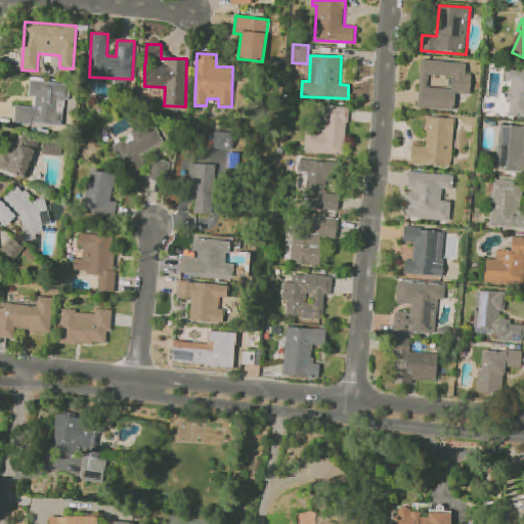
[(467,63),(422,59),(417,107),(454,111),(455,93),(470,94),(472,75),(466,75),(467,63)]
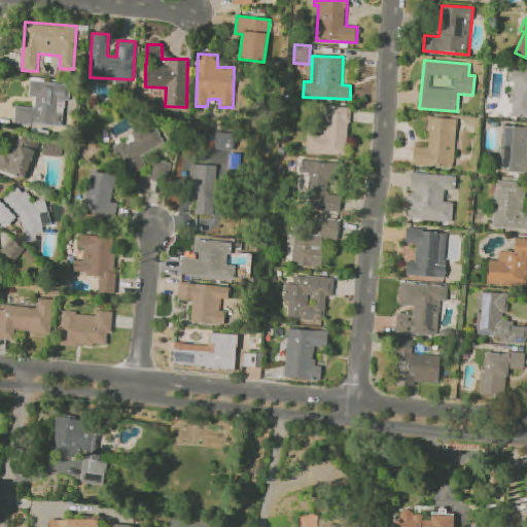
[(526,117),(526,70),(508,69),(507,81),(514,81),(511,116),(526,117)]
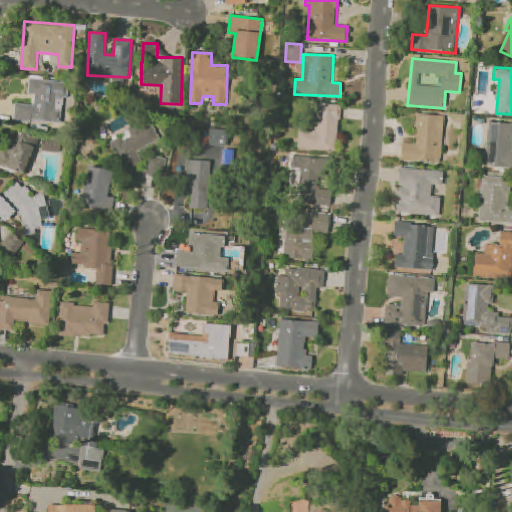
[(61,123),(63,97),(67,97),(68,82),(29,79),(28,93),(35,94),(34,105),(15,103),(14,119),(61,123)]
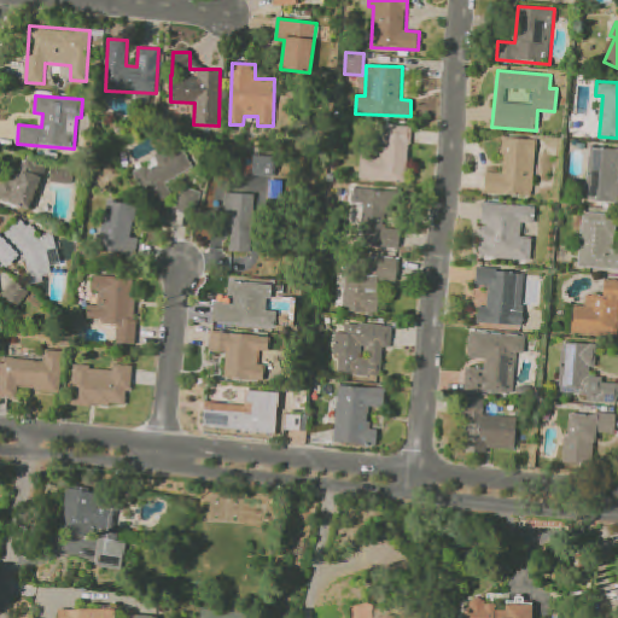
[(409,126),(384,124),(382,157),(360,157),(359,180),(407,182),(409,126)]
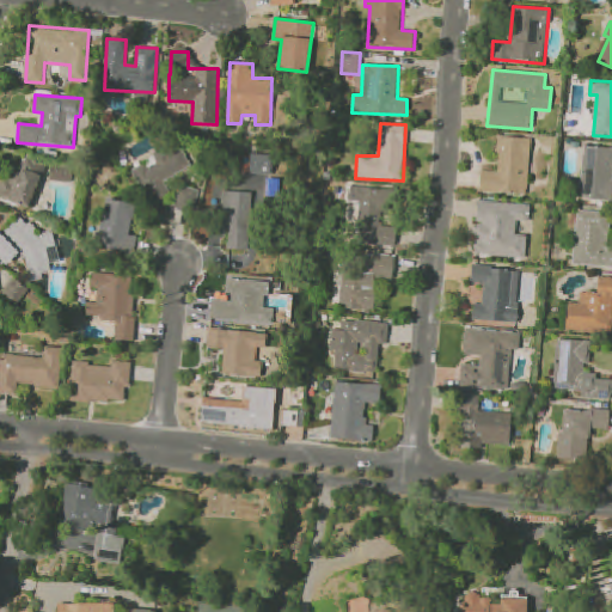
[(531,138),(497,136),(496,172),(481,171),(479,193),(527,195),(531,138)]
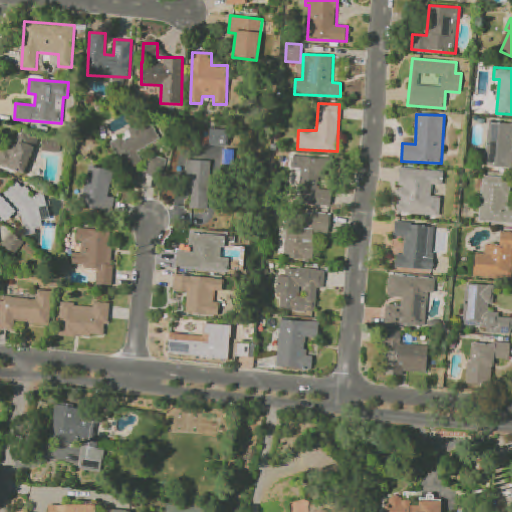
[(511,123),(487,122),(485,166),(511,167),(511,123)]
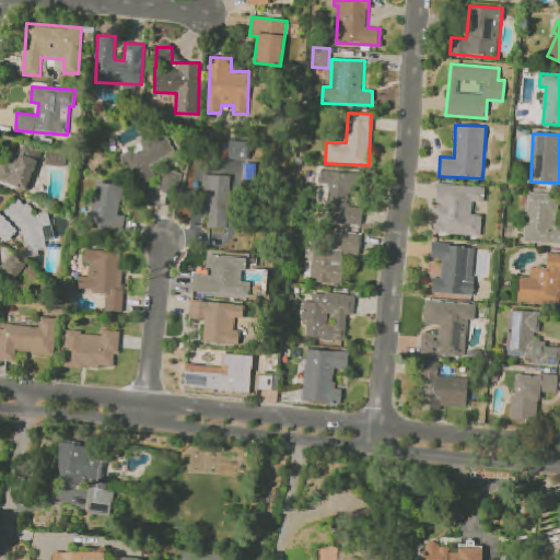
[(229,159),(248,160),(249,141),(229,141),(229,159)]
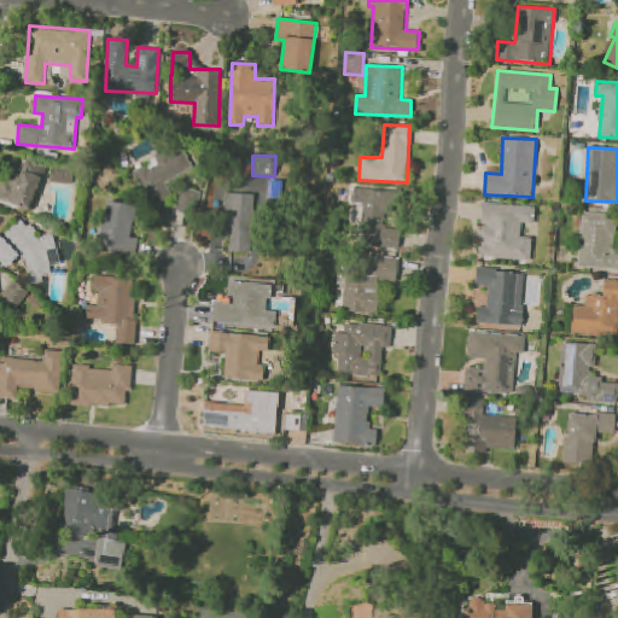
[(0,192),(0,199),(30,210),(47,165),(27,158),(21,174),(9,170),(0,192)]
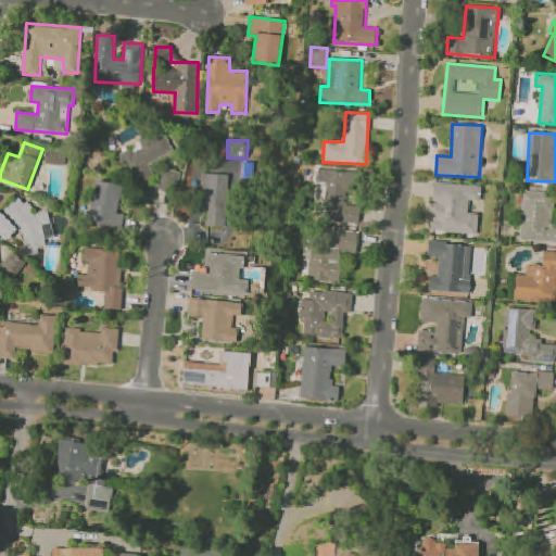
[(358,225),(361,205),(345,204),(346,190),(357,191),(359,173),(318,168),(317,182),(328,185),(325,222),(358,225)]
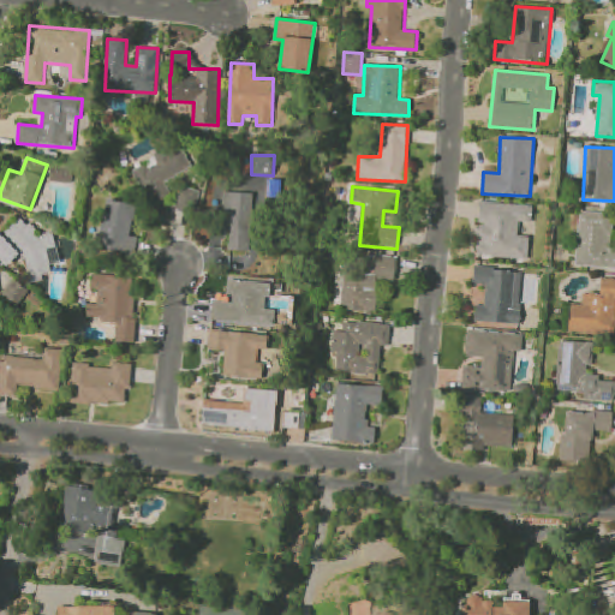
[(230,250),(250,251),(251,193),(225,192),(225,230),(230,230),(230,250)]
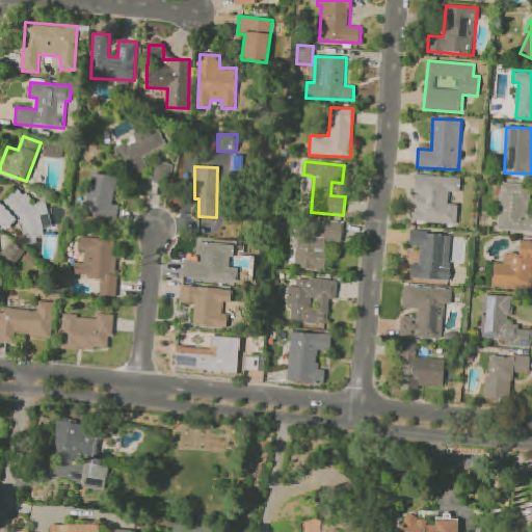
[(118,179),(92,171),(82,214),(115,222),(120,205),(112,204),(118,179)]
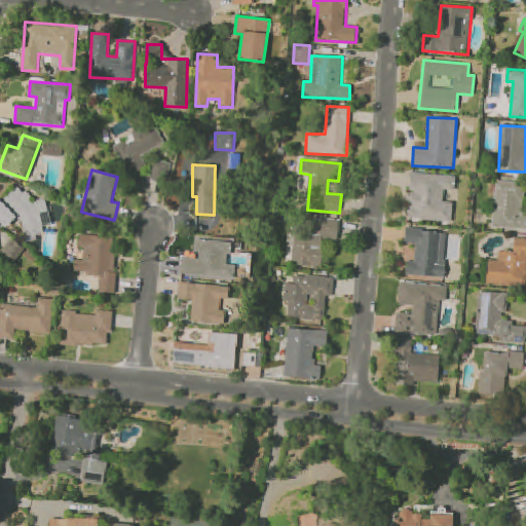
[(455,177),(412,173),(407,218),(451,222),(453,202),(443,201),(444,189),(454,190),(455,177)]
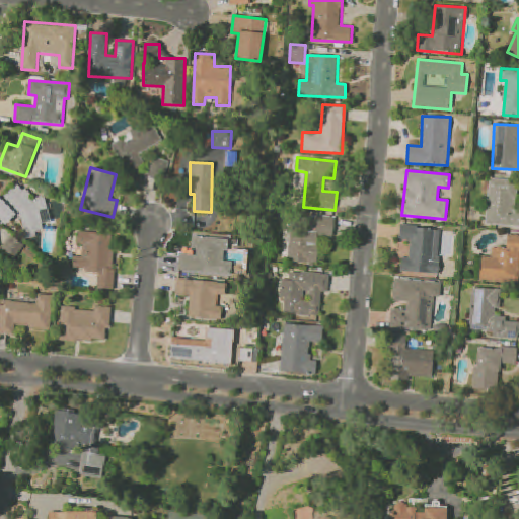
[(487,225),(518,226),(518,210),(516,210),(517,179),(489,178),(487,225)]
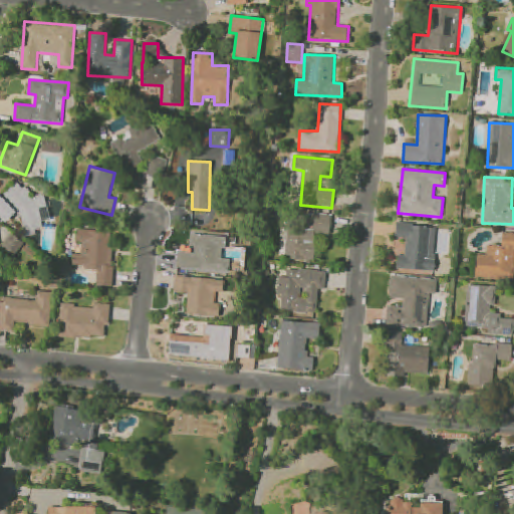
[(50,219),(44,194),(31,197),(28,185),(0,191),(0,207),(3,219),(20,215),(25,235),(44,230),(41,221),(50,219)]
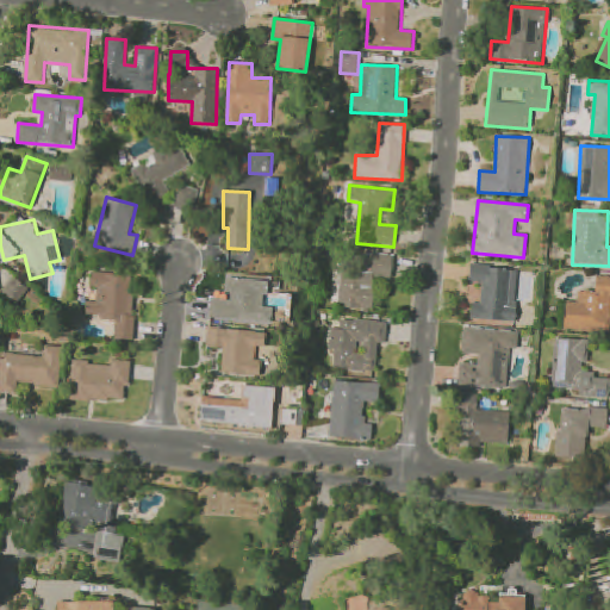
[(373,310),(374,278),(392,278),(392,254),(361,253),(360,273),(341,272),(340,309),(373,310)]
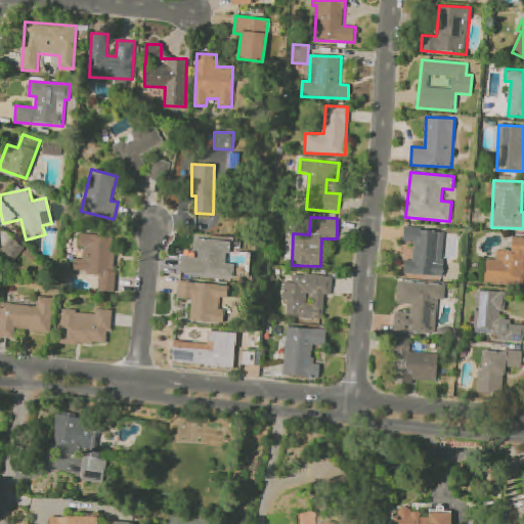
[(404,274),(442,276),(445,230),(403,228),(402,243),(413,244),(412,260),(405,260),(404,274)]
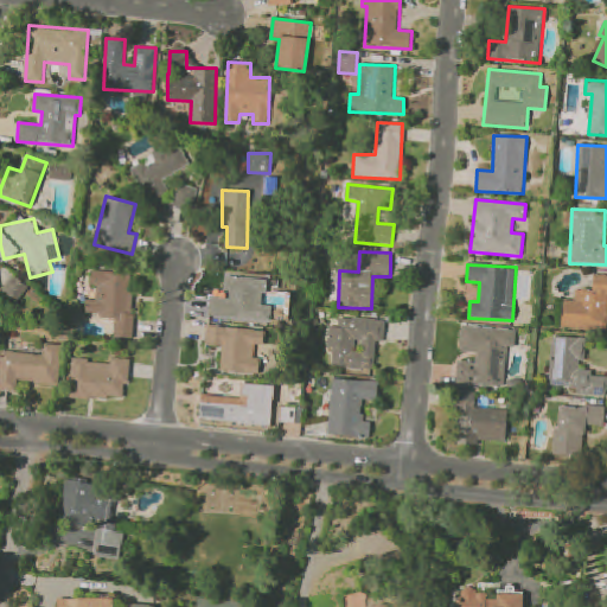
[(132,338),(135,274),(91,270),(90,286),(97,286),(96,300),(85,299),(84,315),(115,317),(114,337),(132,338)]
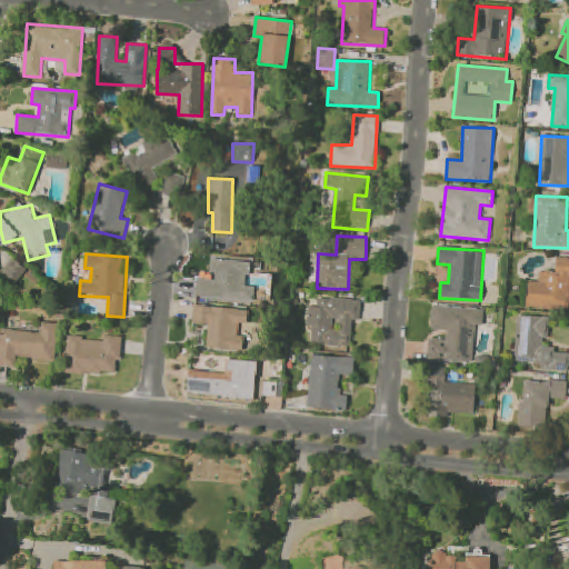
[(1,272),(16,283),(27,269),(12,258),(1,272)]
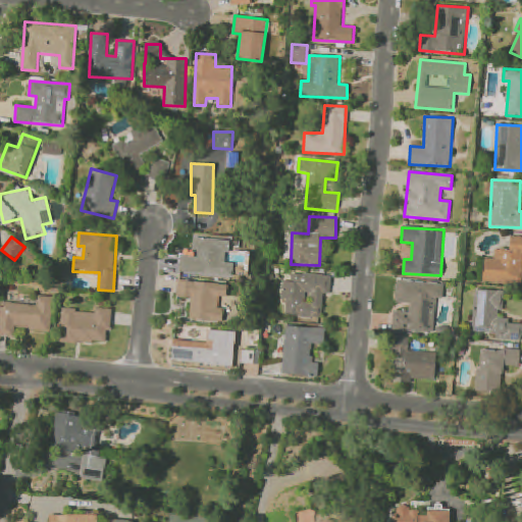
[(484,258),(483,282),(521,284),(521,283),(521,237),(510,237),(509,250),(494,249),(493,259),(484,258)]
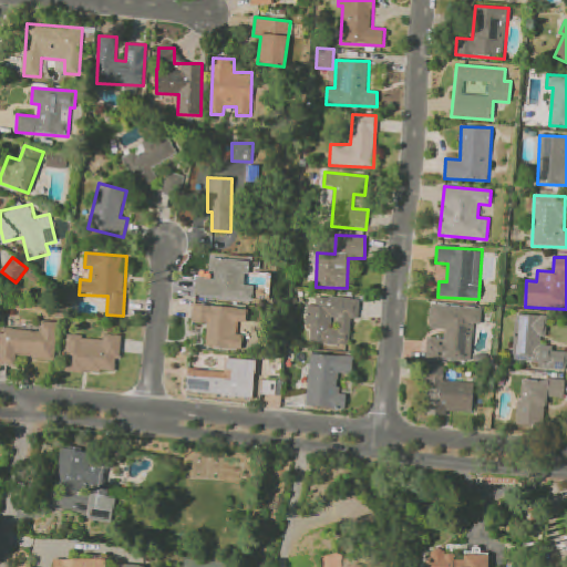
[(248,261),(213,258),(212,278),(196,277),(195,295),(253,300),(254,286),(246,286),(248,261)]
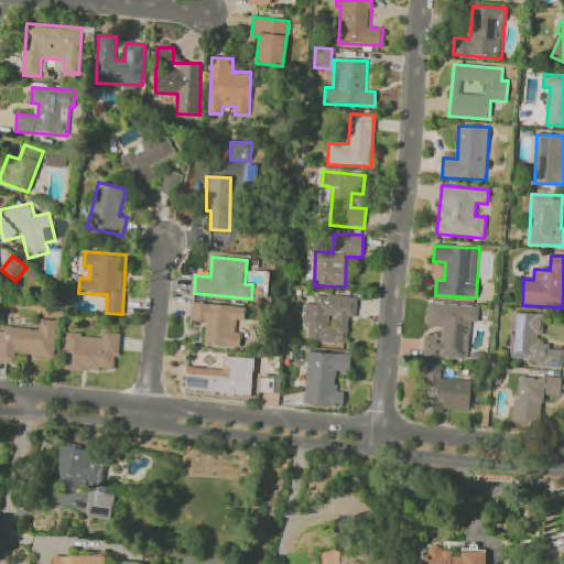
[(349,317),(357,317),(358,297),(314,294),(314,304),(305,304),(304,324),(308,324),(307,340),(347,344),(349,317)]
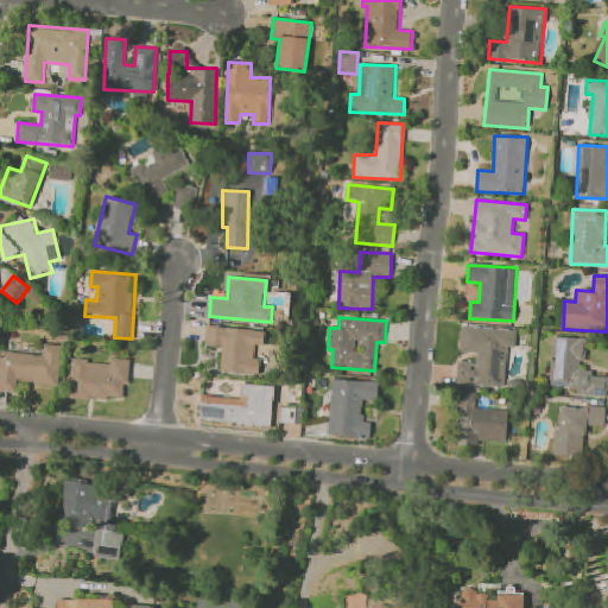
[(259,375),(260,360),(254,359),(255,344),(264,346),(265,331),(208,325),(206,346),(222,347),(220,372),(259,375)]
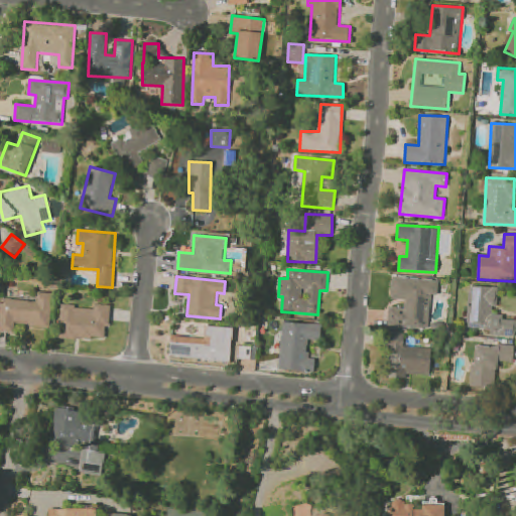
[(429,329),(430,294),(438,295),(439,279),(391,277),(390,299),(405,299),(404,308),(389,307),(388,327),(429,329)]
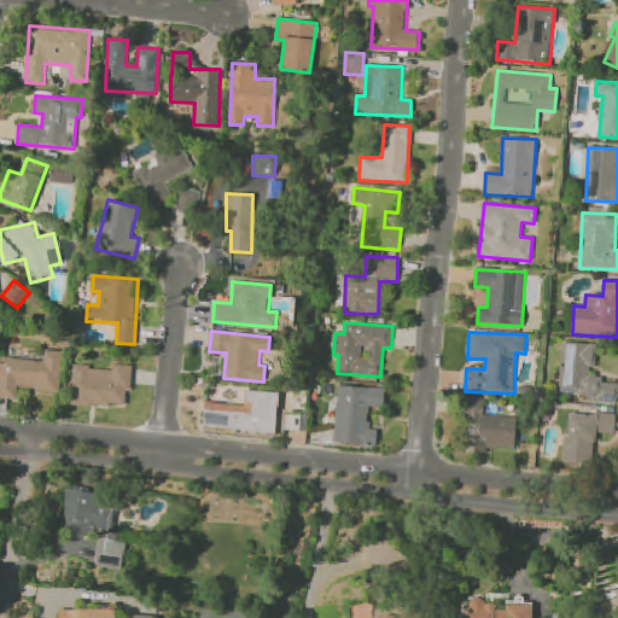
[(595,344),(563,343),(560,397),(617,400),(617,395),(617,383),(602,383),(602,377),(594,377),(595,344)]
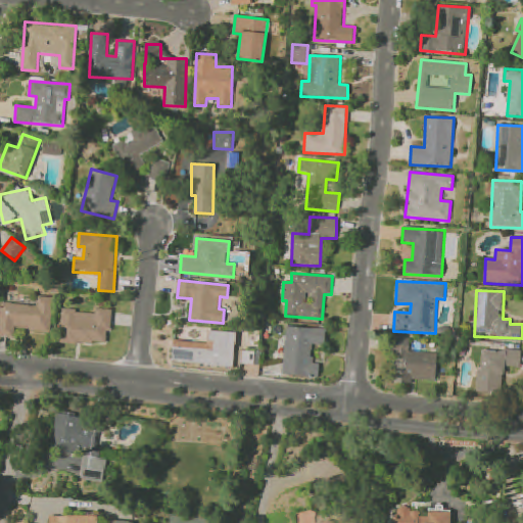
[(51,331),(53,297),(37,296),(37,304),(1,303),(0,326),(0,336),(14,337),(14,329),(51,331)]
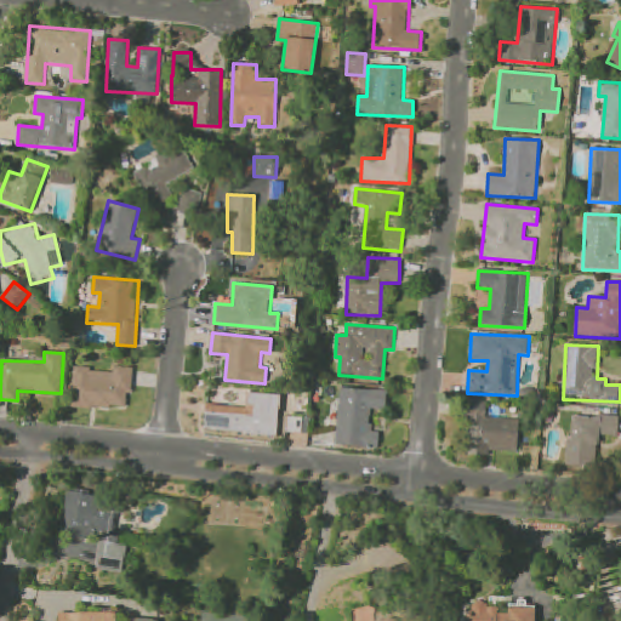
[(134,368),(113,366),(113,371),(73,369),(70,406),(126,409),(126,393),(131,393),(134,368)]
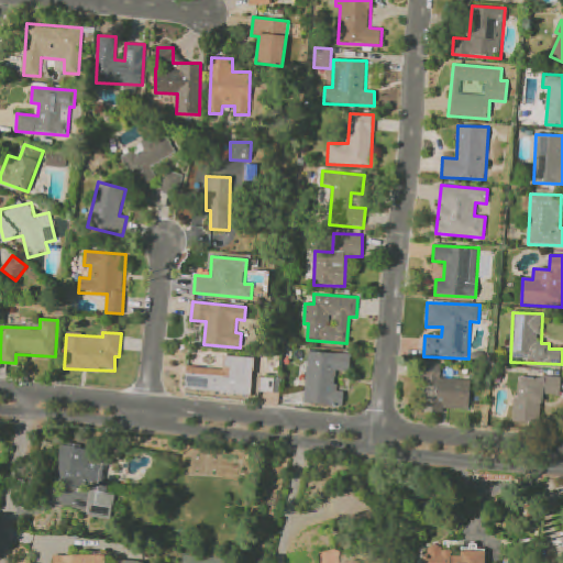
[(305,404),(343,406),(343,392),(335,390),(337,371),(350,372),(351,353),(308,352),(305,404)]
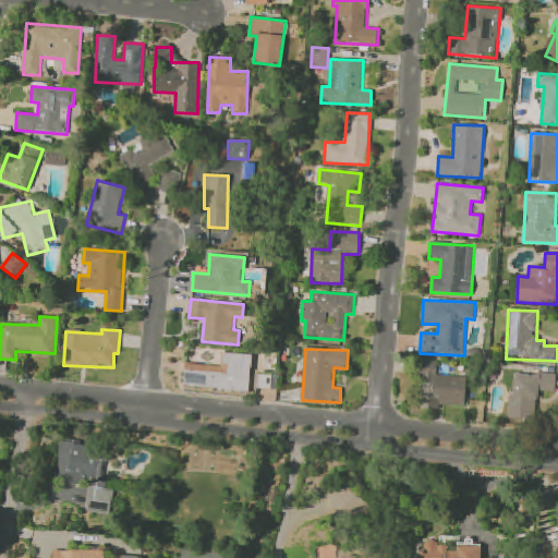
[(183,386),(249,392),(252,355),(223,352),(222,366),(185,363),(183,386)]
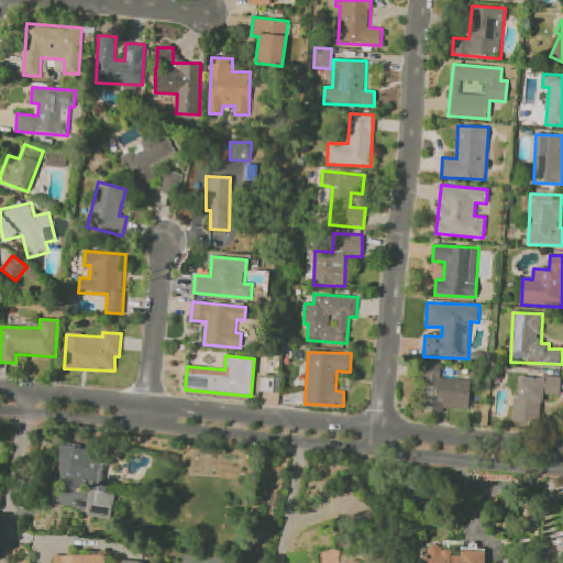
[(440,378),(441,364),(424,363),(421,408),(468,411),(471,379),(440,378)]
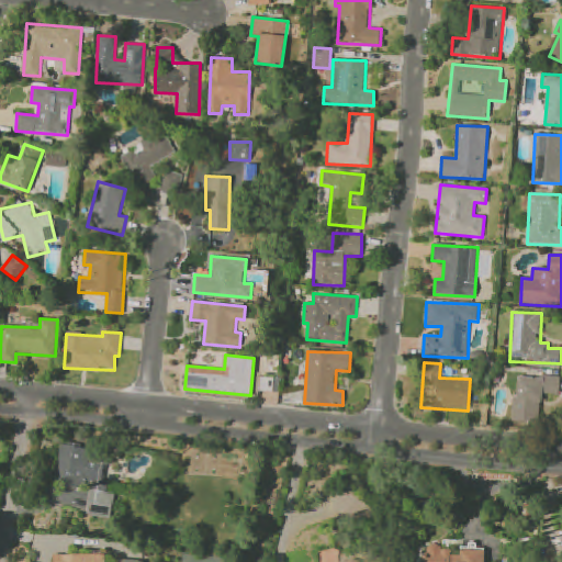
[(515,374),(513,422),(539,423),(541,394),(559,395),(560,377),(515,374)]
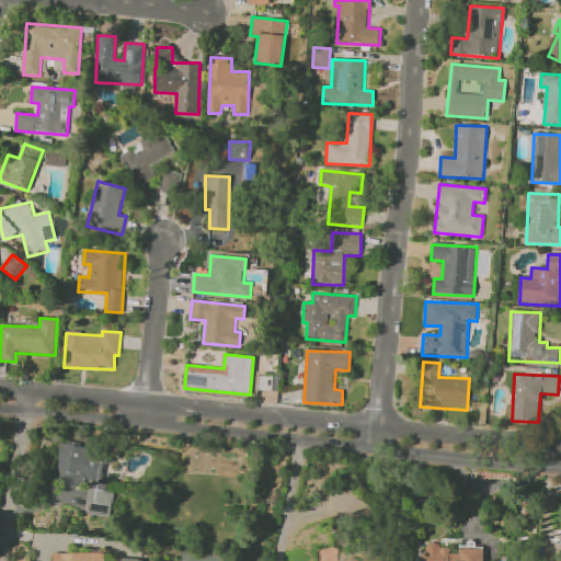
[(86,514),(110,518),(114,493),(105,492),(107,481),(104,480),(109,453),(60,445),(54,481),(90,487),(86,514)]
